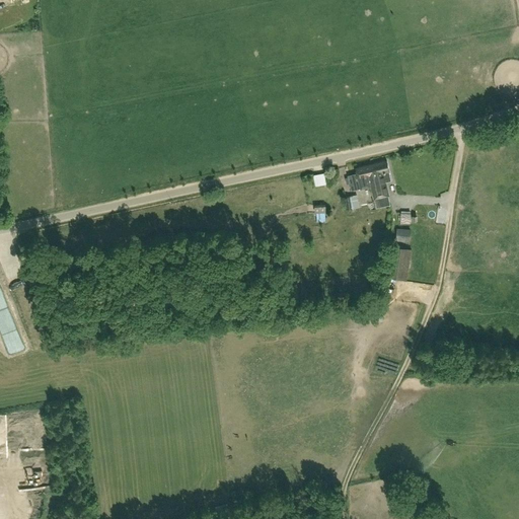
[(391,181),(386,161),(371,164),(373,174),(368,176),(370,186),(371,186),(374,199),(388,196),(385,182),(391,181)]
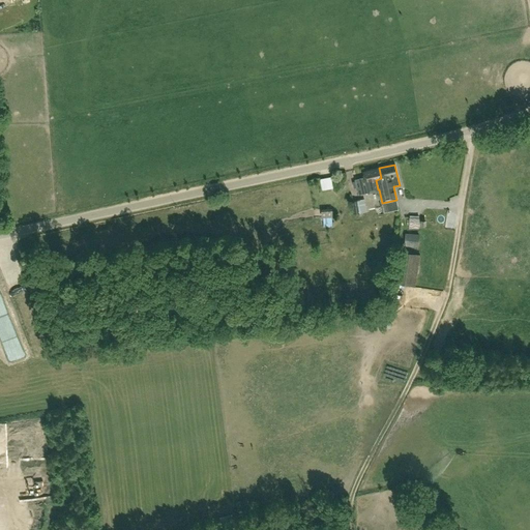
[(378,189),(376,180),(381,178),(379,168),(363,172),(364,177),(355,179),(358,195),(378,189)]
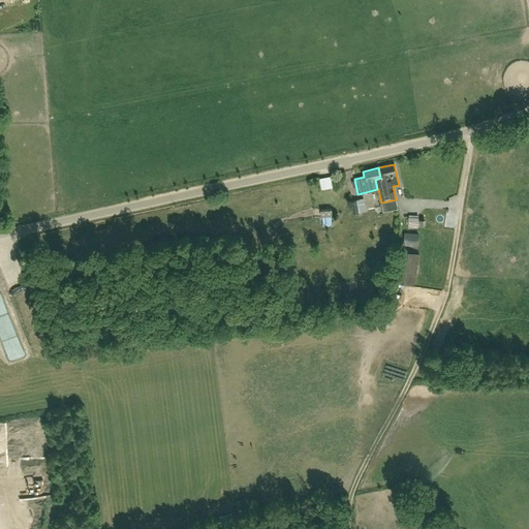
[(329,177),(317,178),(319,191),(331,189),(329,177)]
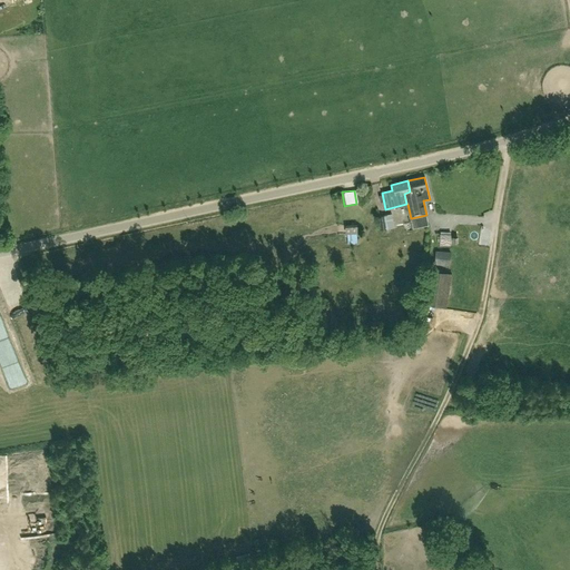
[(395,228),(393,214),(380,216),(382,231),(395,228)]
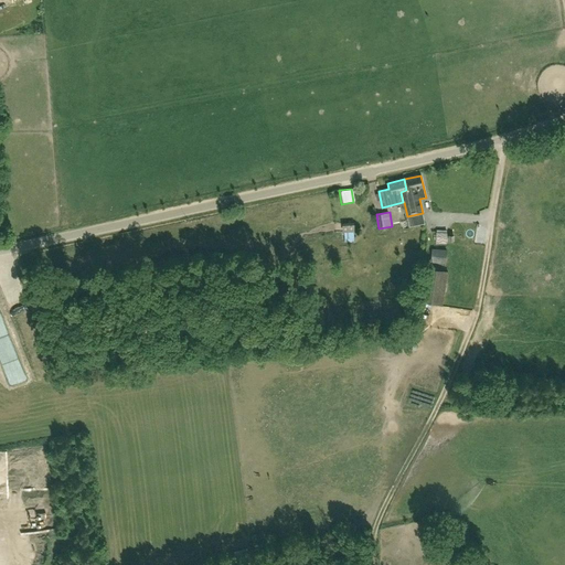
[(354,222),(342,223),(343,232),(355,231),(354,222)]
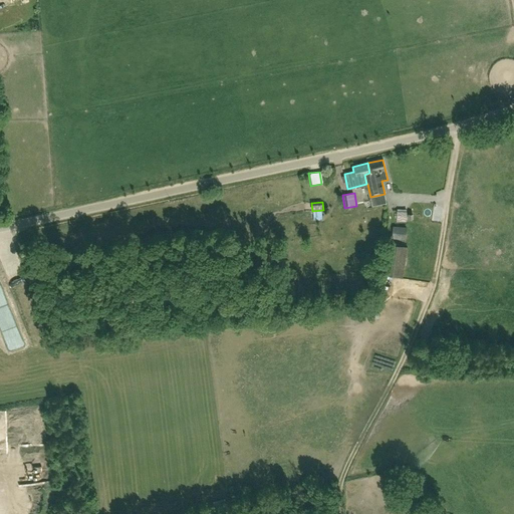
[(398,210),(398,219),(407,219),(407,210),(398,210)]
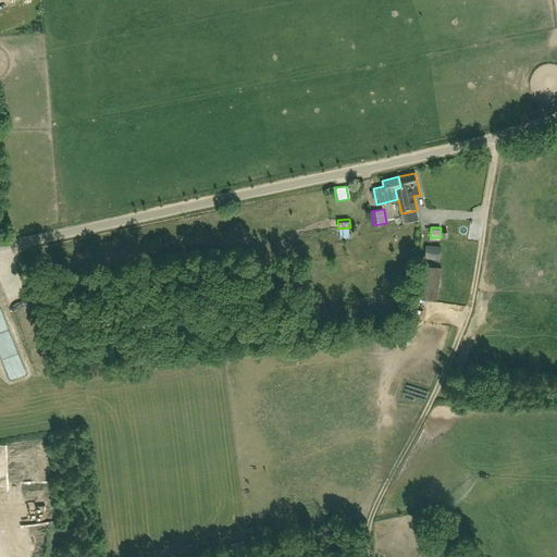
[(441,246),(426,245),(425,259),(440,260),(441,246)]
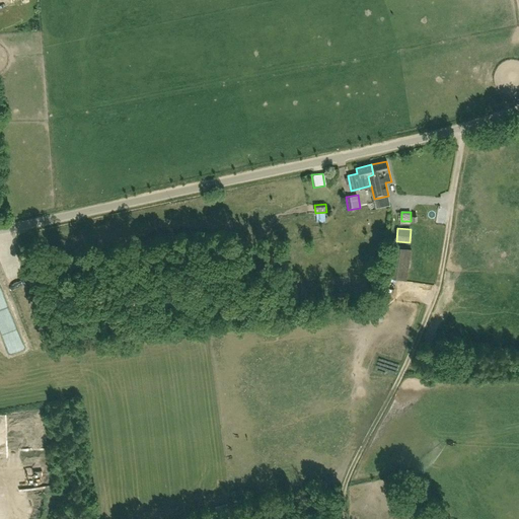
[(406,280),(413,249),(391,245),(386,277),(406,280)]
